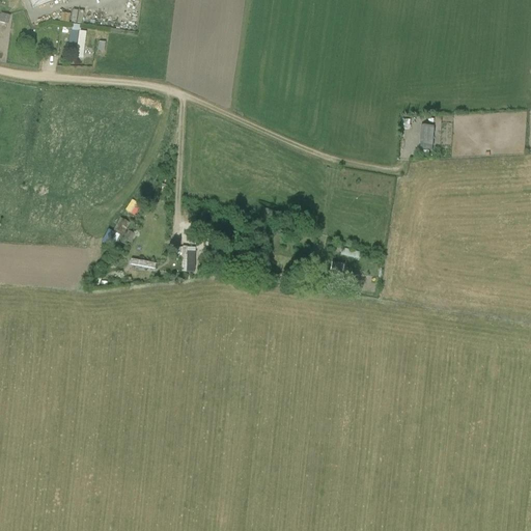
[(28,0),(33,9),(57,0),(28,0)]
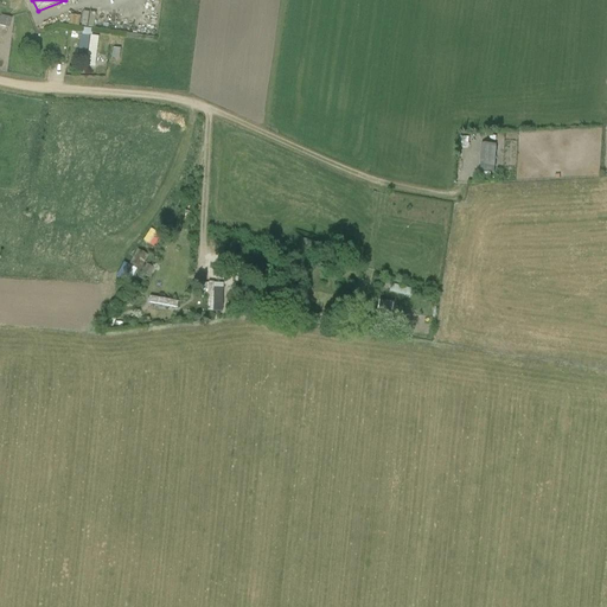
[(82,25),(95,27),(96,13),(83,11),(82,25)]
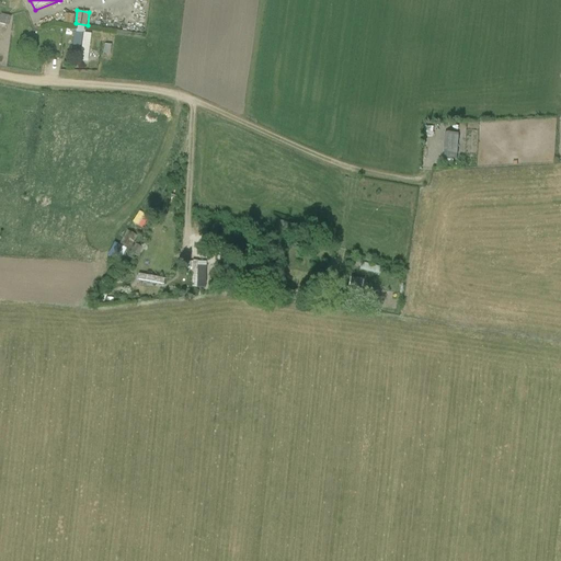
[(0,20),(0,22),(9,25),(11,16),(2,14),(0,20)]
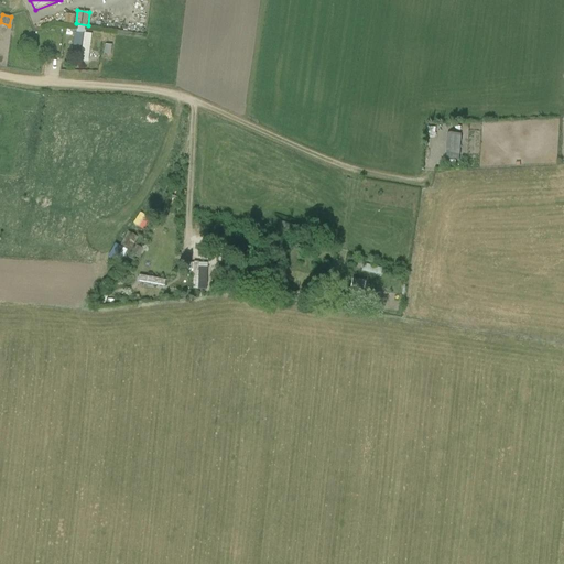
[(73,45),(82,46),(79,63),(87,64),(91,35),(75,33),(73,45)]
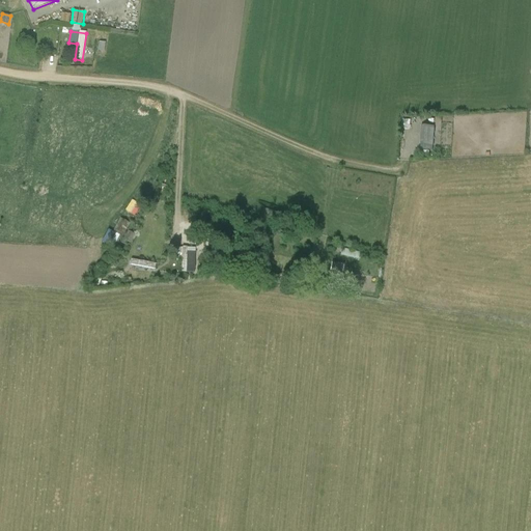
[(94,51),(104,52),(105,44),(95,43),(94,51)]
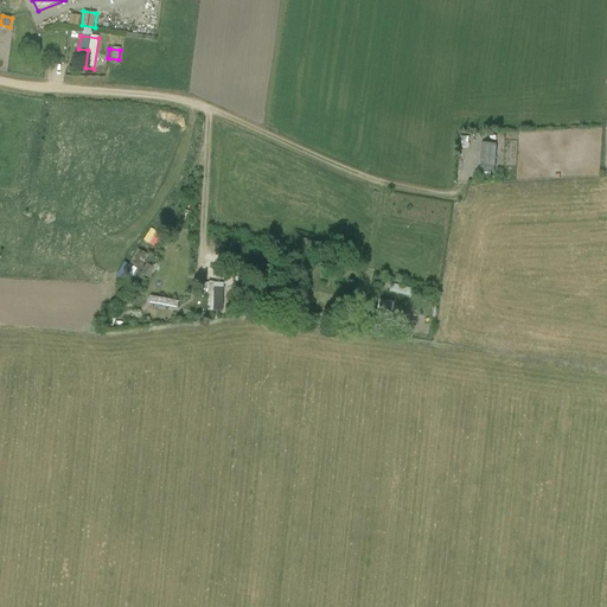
[(496,167),(497,145),(481,145),(480,166),(496,167)]
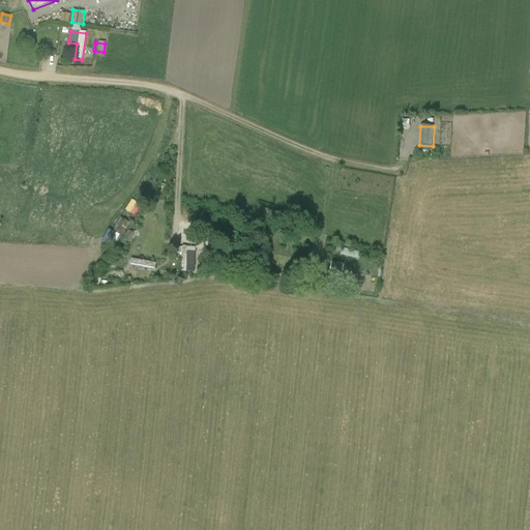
[(195,246),(181,246),(181,271),(195,271),(195,246)]
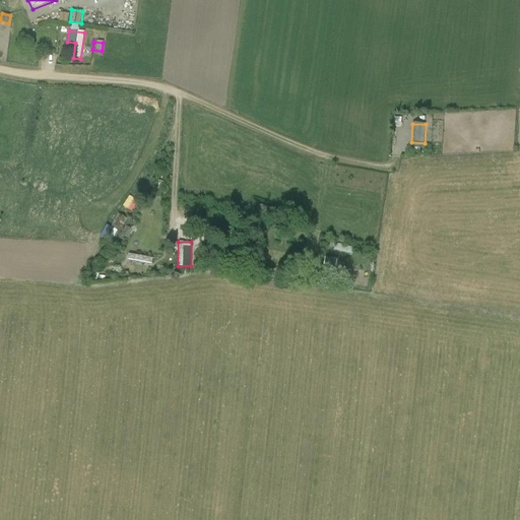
[(151,264),(152,259),(129,255),(128,260),(151,264)]
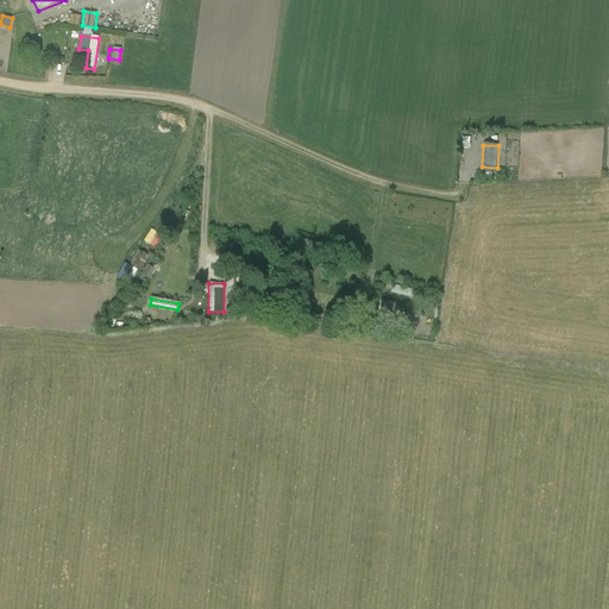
[(389,315),(391,305),(377,301),(375,313),(389,315)]
